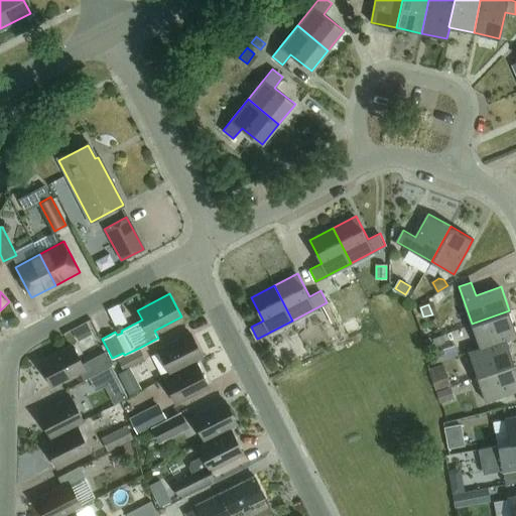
[(472,324),(480,348),(506,339),(506,340),(515,336),(515,331),(509,310),(472,324)]
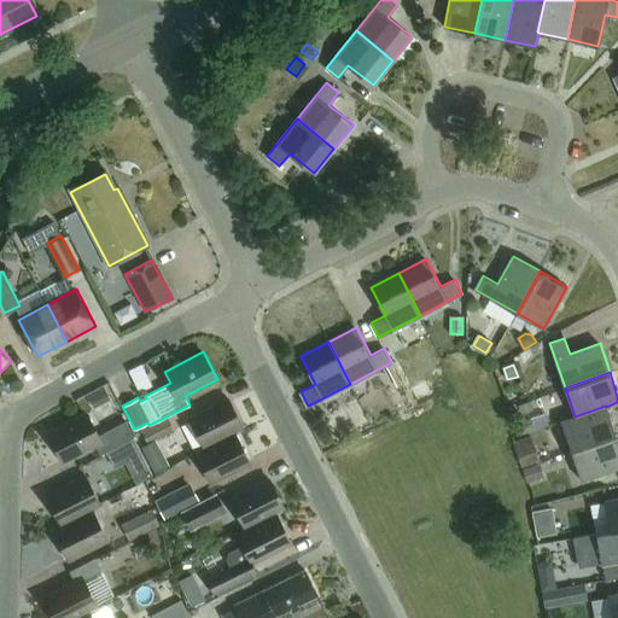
[(443,383),(437,373),(425,380),(431,390),(443,383)]
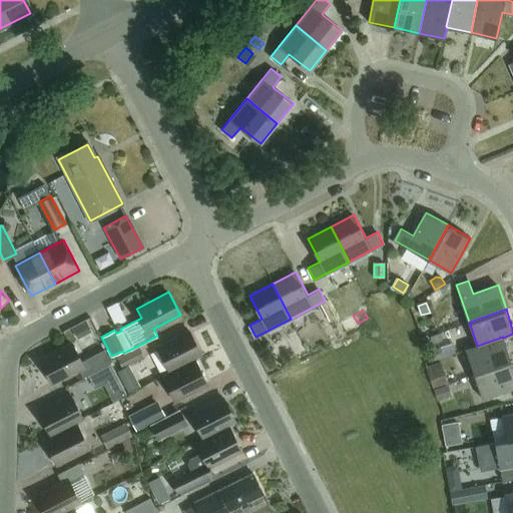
[(169,370),(201,354),(189,331),(157,347),(169,370)]
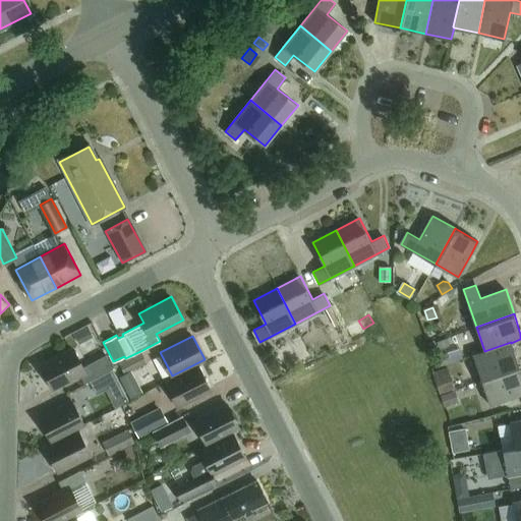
[(449,339),(448,338),(436,341),(438,348),(458,342),(456,337),(449,339)]
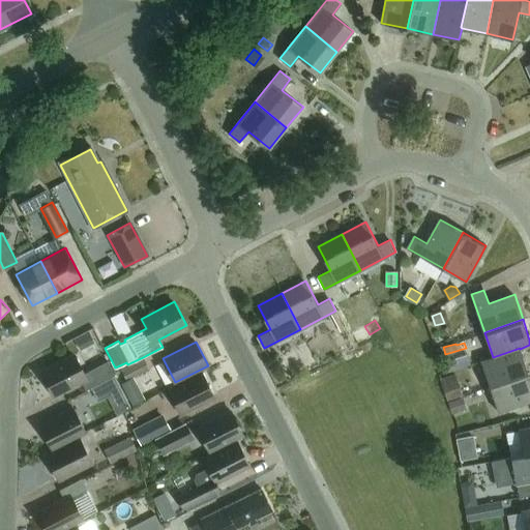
[(493,357),(480,361),(490,386),(528,373),(520,349),(520,348),(493,357)]
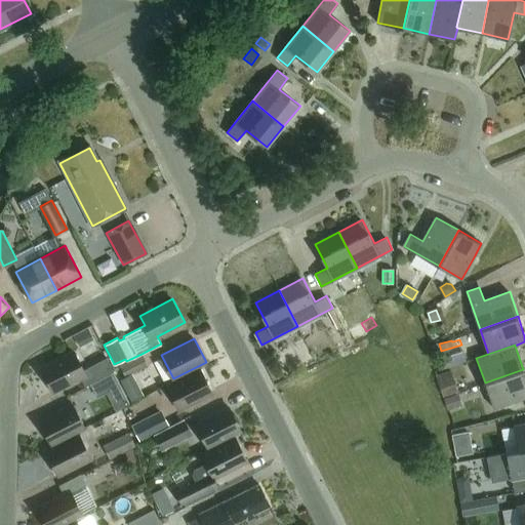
[(106,358),(84,369),(74,351),(41,368),(53,392),(80,377),(84,387),(110,374),(114,372),(106,358)]
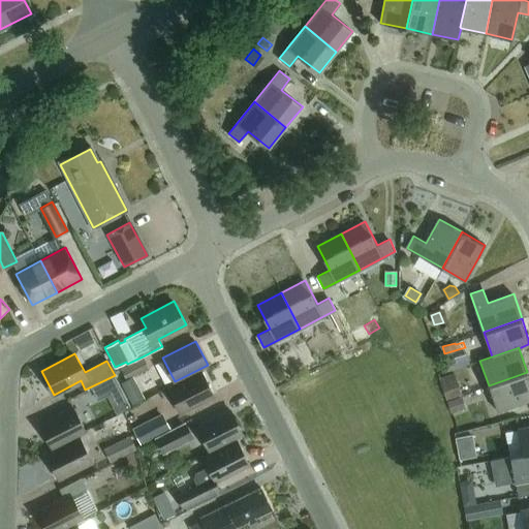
[(121,367),(127,380),(150,369),(143,356),(127,364),(121,367)]
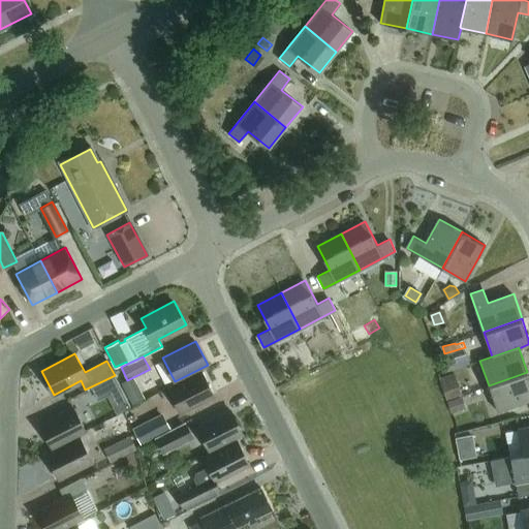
[(181,412),(214,395),(201,371),(168,389),(181,412)]
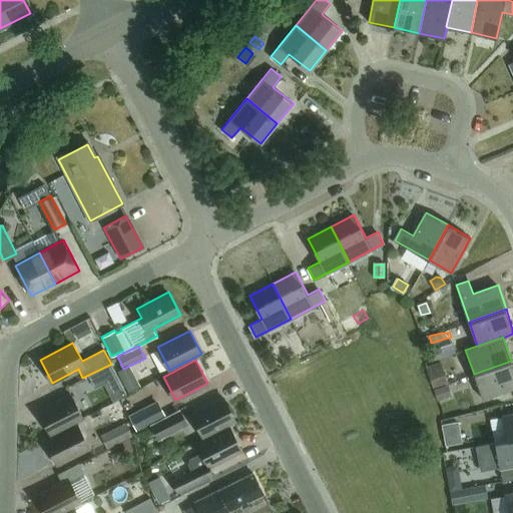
[(512,366),(511,361),(474,374),(482,398),(512,387),(512,366)]
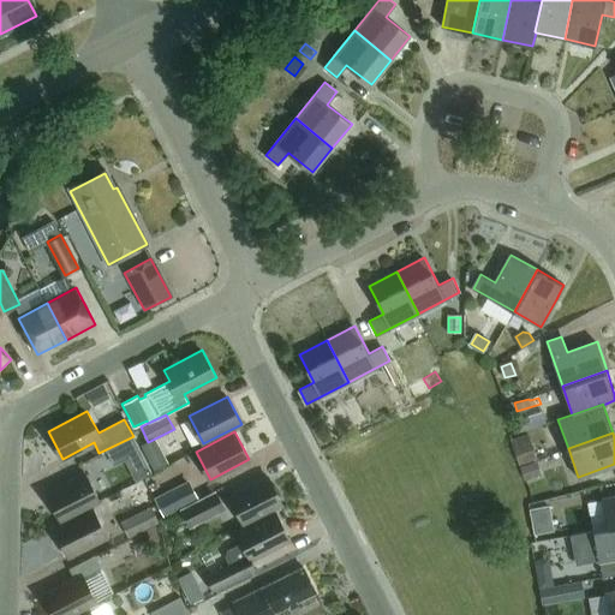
[(536,458),(527,435),(512,441),(520,464),(536,458)]
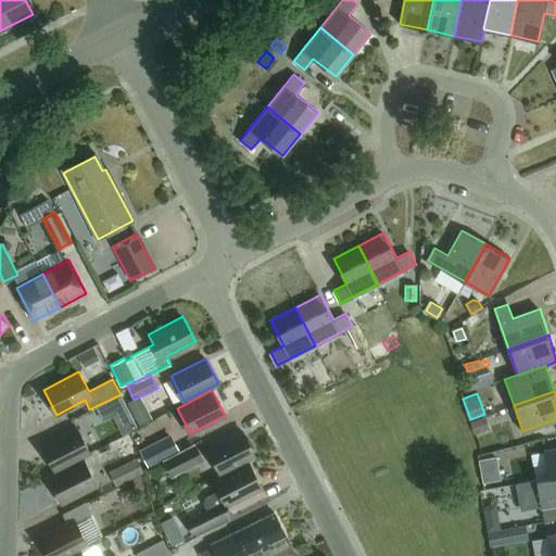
[(485,430),(482,419),(471,422),(476,433),(485,430)]
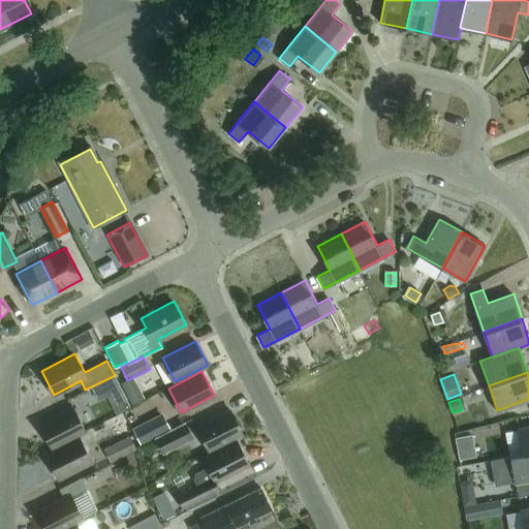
[(53,447),(86,431),(73,407),(40,424),(53,447)]
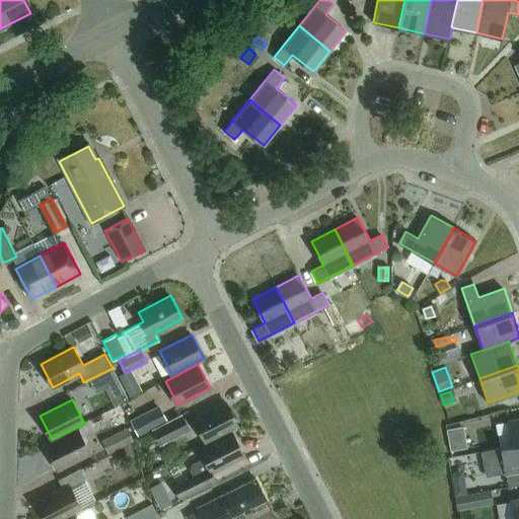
[(206,442),(238,426),(226,401),(194,419),(206,442)]
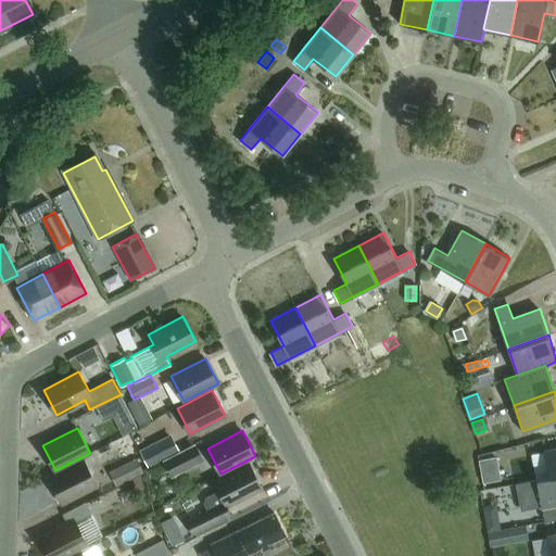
[(180,451),(172,433),(140,450),(148,467),(180,451)]
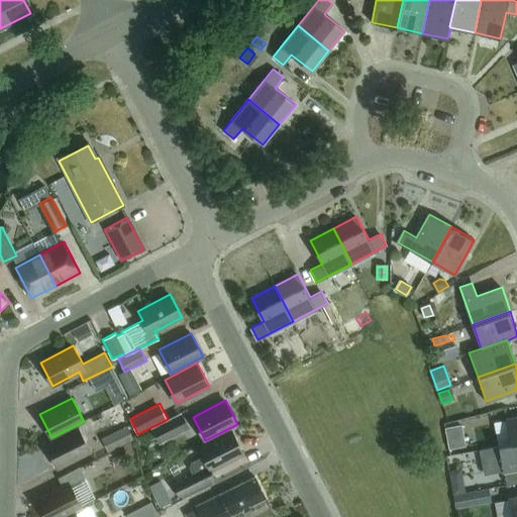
[(160,441),(185,429),(178,414),(152,427),(160,441)]
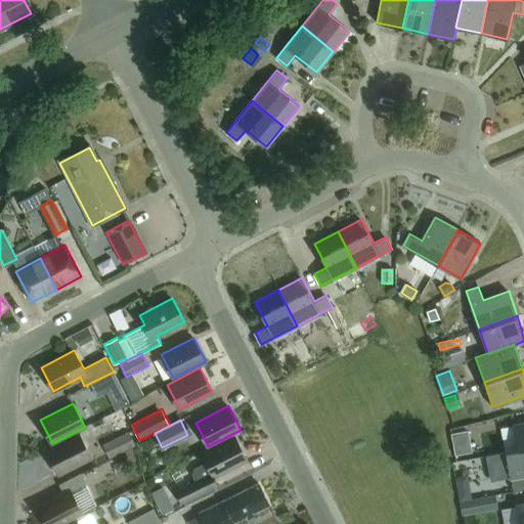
[(523,422),(513,424),(517,449),(517,450),(523,448),(523,422)]
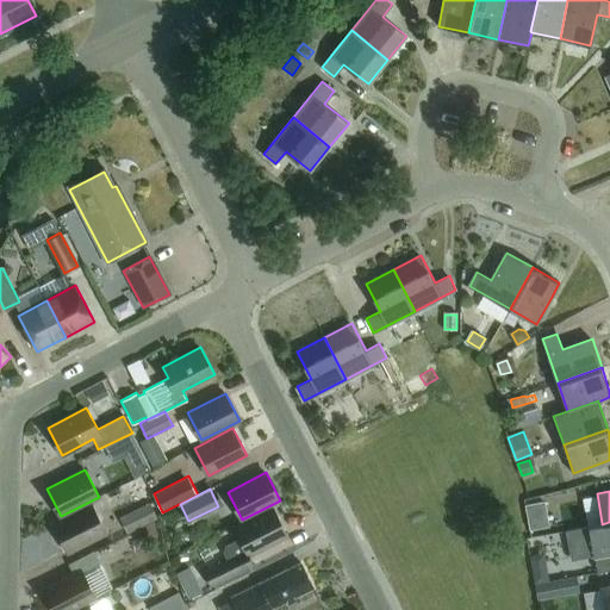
[(528,500),(535,526),(553,521),(547,496),(528,500)]
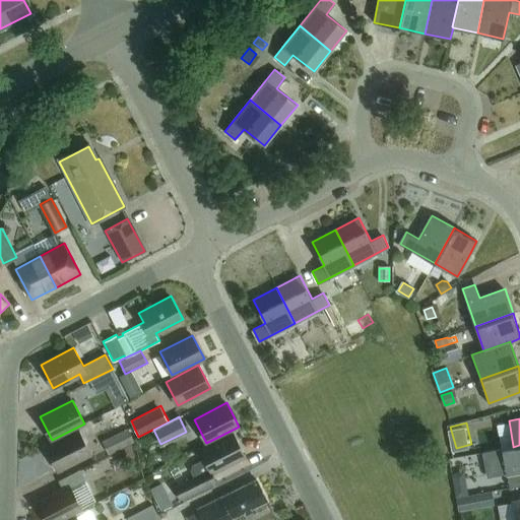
[(128,427),(103,440),(109,453),(134,440),(128,427)]
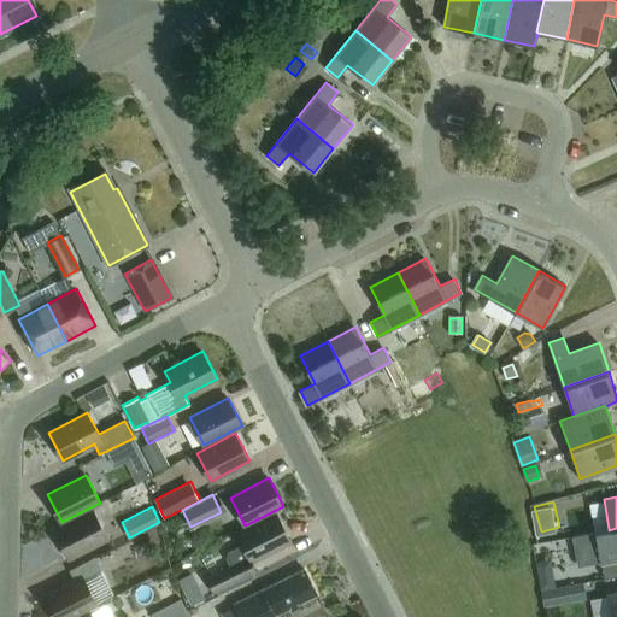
[(69,558),(107,538),(93,510),(54,529),(69,558)]
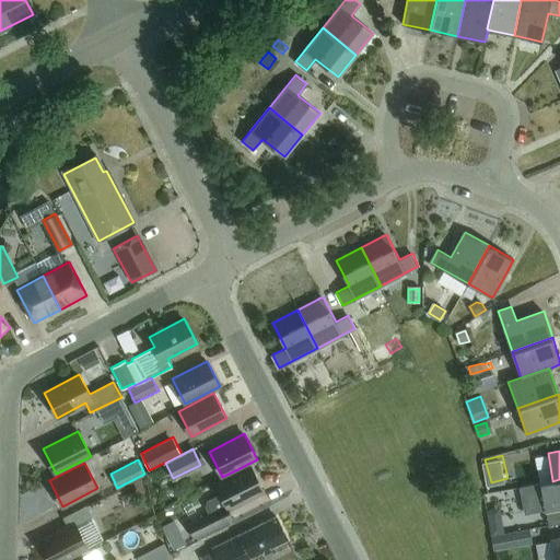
[(229,509),(264,491),(251,466),(216,483),(220,492),(207,499),(205,506),(207,512),(186,523),(193,537),(232,517),(229,509)]
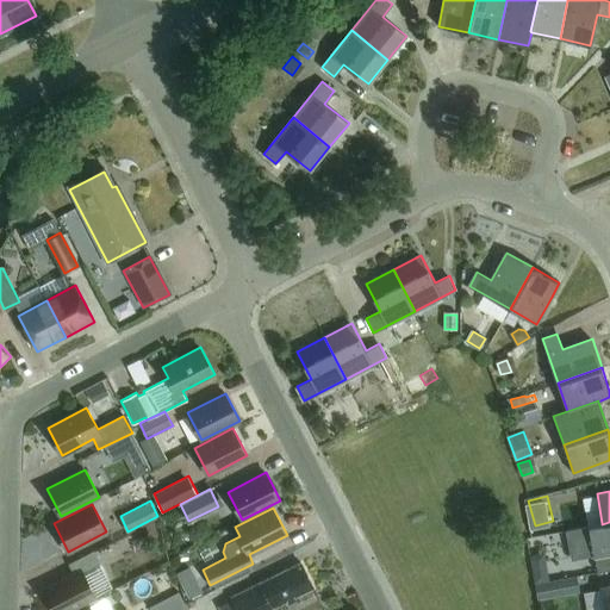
[(609,522),(602,524),(602,523),(587,526),(597,572),(609,568),(609,522)]
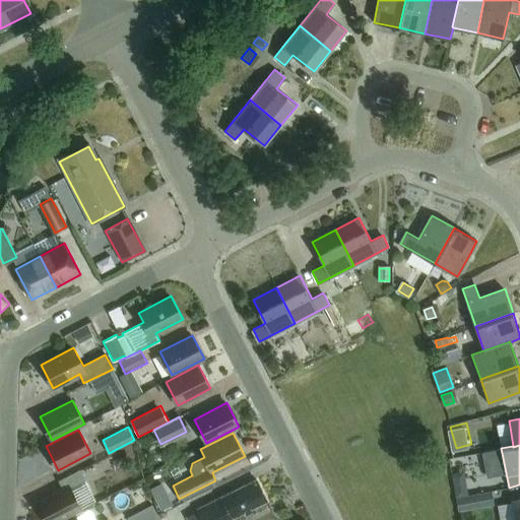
[(71,488),(86,479),(80,469),(59,480),(63,489),(37,503),(46,519),(60,519),(82,509),(71,488)]
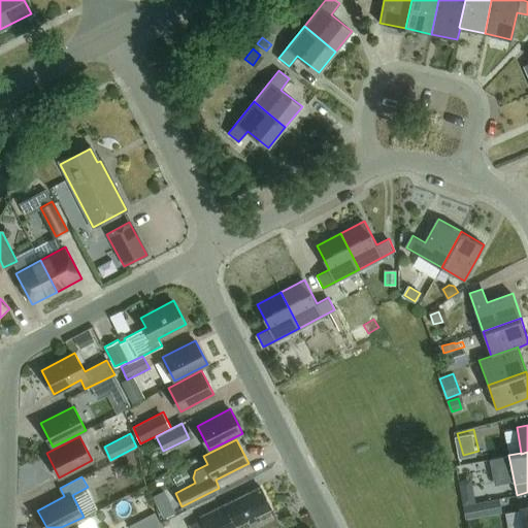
[(236,527),(235,526),(271,507),(261,487),(200,517),(205,527),(236,527)]
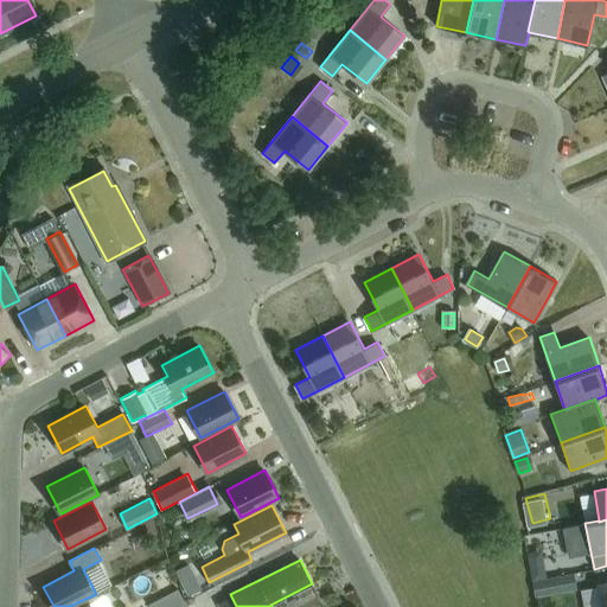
[(538,589),(580,588),(579,574),(537,576),(538,589)]
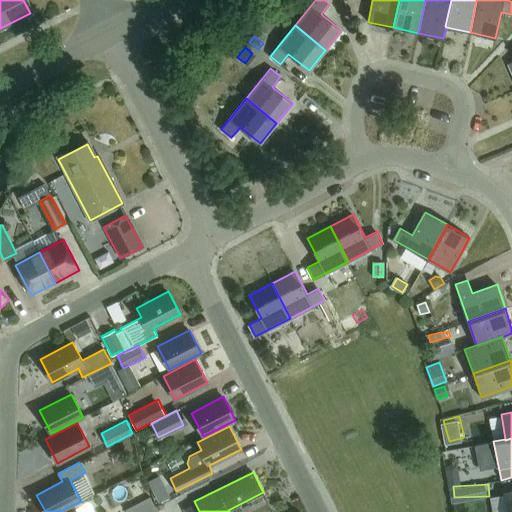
[(511,511),(511,491),(503,493),(506,511),(511,511)]
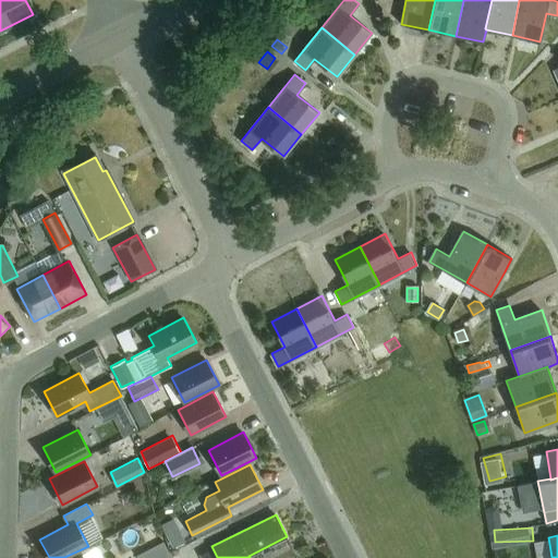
[(144,557),(167,557),(177,555),(169,538),(141,550),(144,557)]
